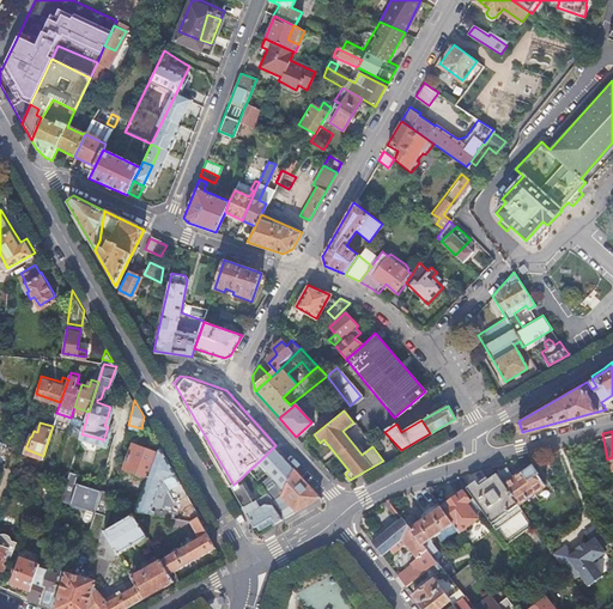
[(102,439),(83,434),(83,437),(83,439),(84,442),(86,444),(87,445),(90,446),(92,446),(95,446),(97,445),(99,444),(101,442),(102,439)]
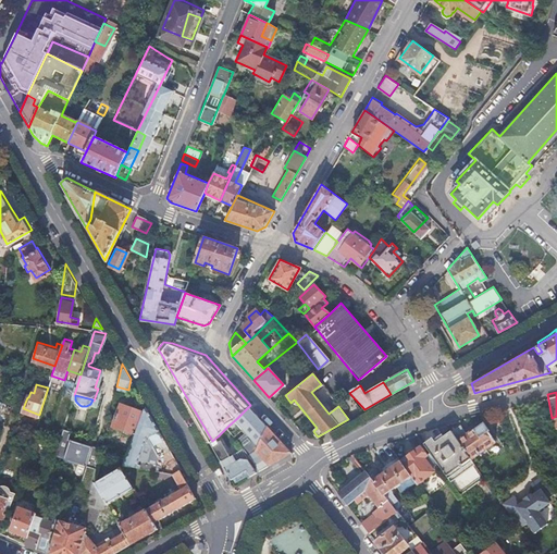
[(114,425),(126,428),(125,431),(135,433),(136,431),(144,408),(122,402),(114,425)]
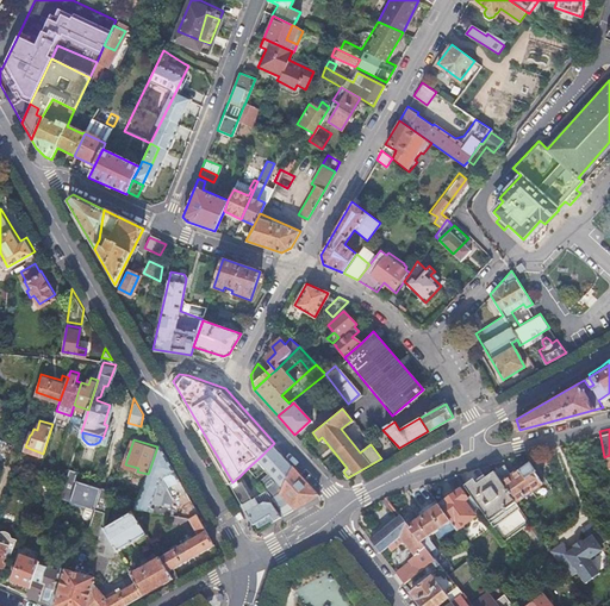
[(199,511),(186,488),(159,441),(157,447),(149,472),(148,474),(138,505),(190,517),(198,512),(199,511)]
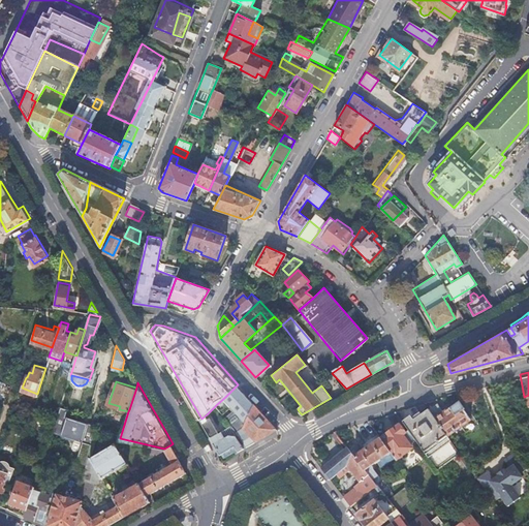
[(276,428),(238,384),(225,397),(232,410),(226,415),(232,424),(237,434),(242,442),(245,447),(259,438),(276,428)]
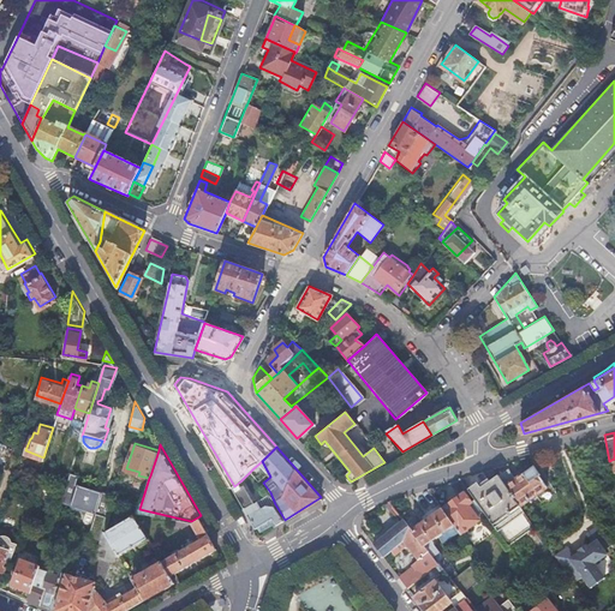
[(509,465),(500,471),(501,472),(503,475),(521,503),(549,485),(542,475),(544,474),(536,462),(517,475),(509,465)]
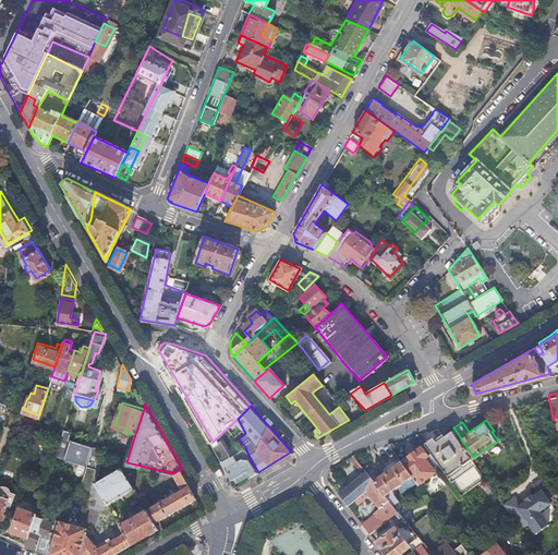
[(82,484),(91,486),(101,447),(70,437),(72,431),(64,429),(58,453),(88,463),(82,484)]
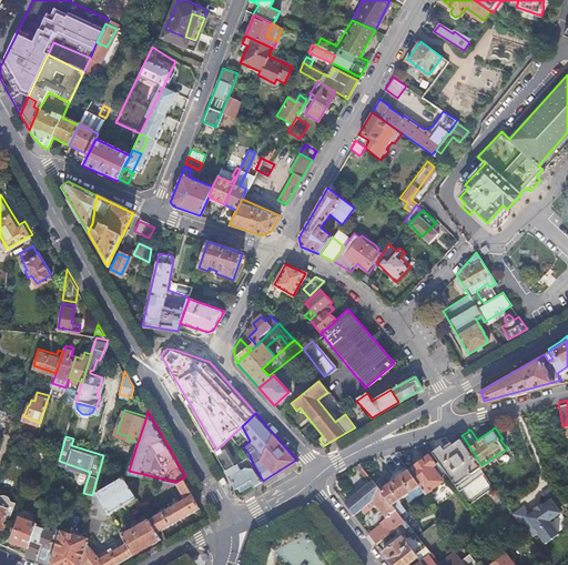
[(444,442),(439,444),(434,449),(449,472),(457,483),(483,465),(482,465),(465,440),(463,436),(455,442),(453,439),(446,444),(444,442)]
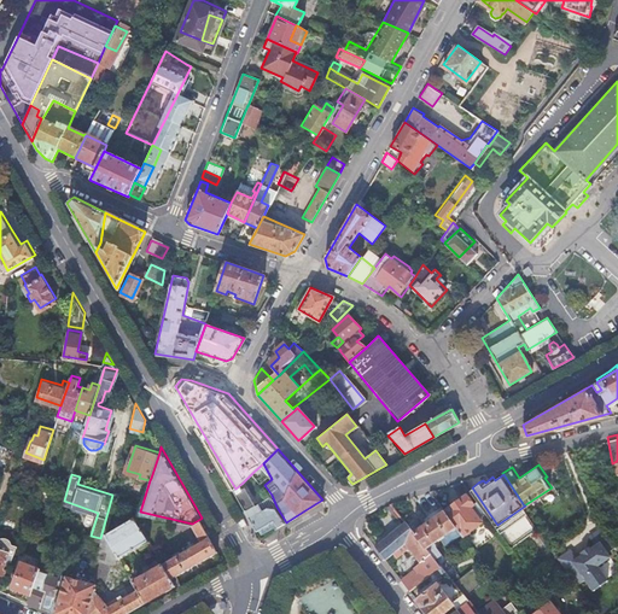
[(280,519),(283,516),(277,507),(275,508),(267,507),(258,512),(255,506),(242,484),(235,489),(251,518),(257,528),(273,519),(277,525),(279,526),(283,524),(280,519)]
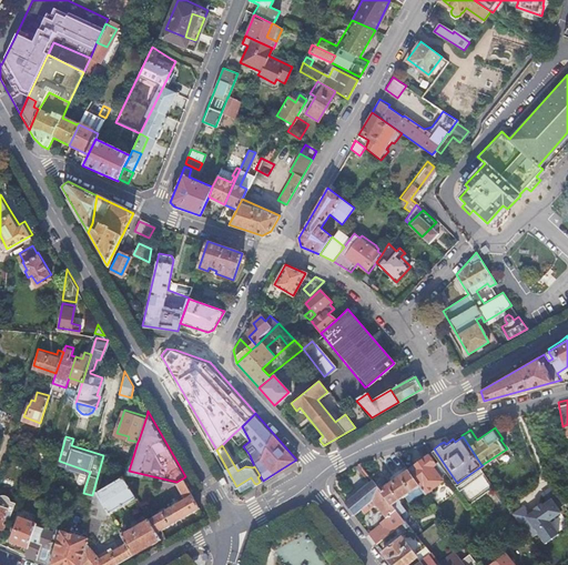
[(434,449),(409,465),(421,482),(425,487),(427,491),(445,478),(443,475),(449,472),(434,449)]
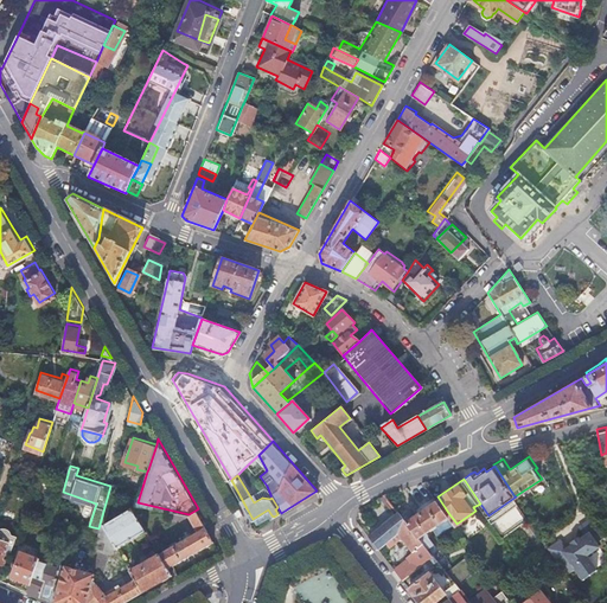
[(267,486),(250,496),(254,502),(262,498),(270,499),(272,498),(267,486)]
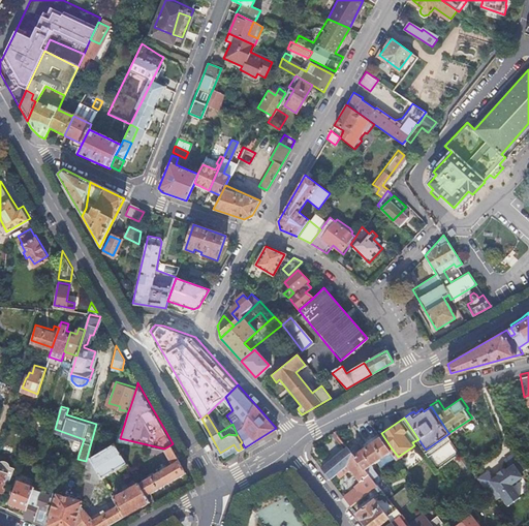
[(353,450),(374,475),(379,471),(375,465),(374,463),(373,462),(378,458),(392,449),(381,433),(374,438),(361,450),(358,445),(353,450)]
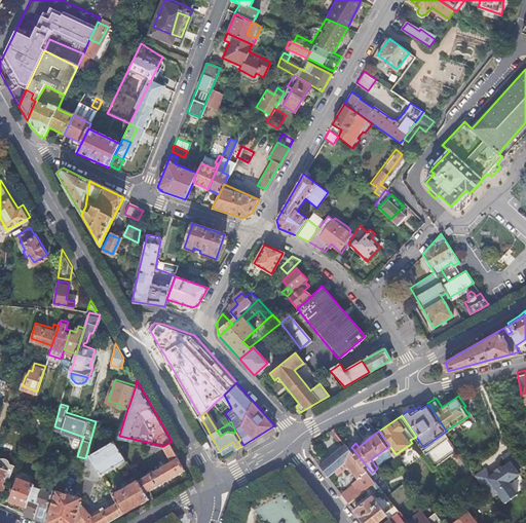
[(116,439),(91,453),(103,473),(103,474),(127,459),(116,439)]
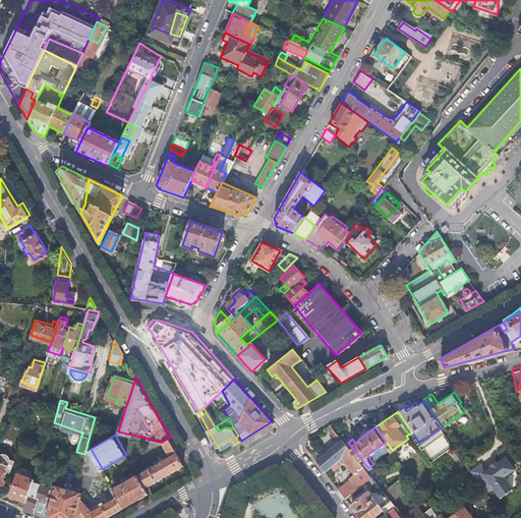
[(137,474),(145,486),(147,484),(168,473),(183,464),(178,455),(169,438),(162,442),(170,455),(154,465),(152,462),(141,468),(143,470),(137,474)]
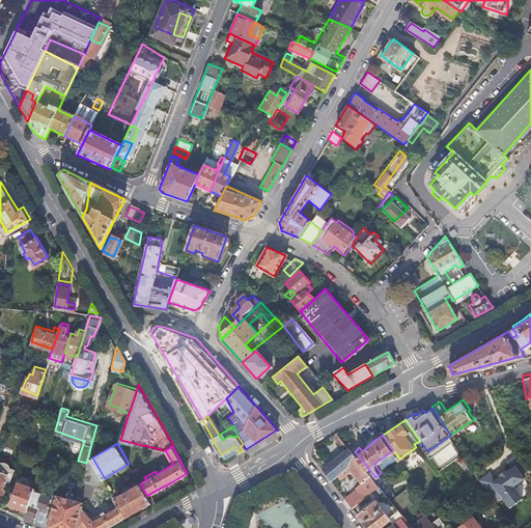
[(234,446),(221,454),(224,460),(238,451),(234,446)]
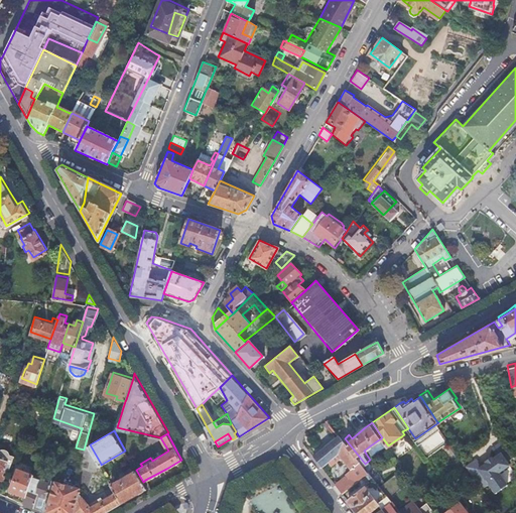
[(369,469),(365,464),(345,438),(341,433),(313,456),(321,467),(329,461),(331,464),(342,456),(351,468),(346,473),(350,478),(338,487),(342,493),(370,471),(369,469)]
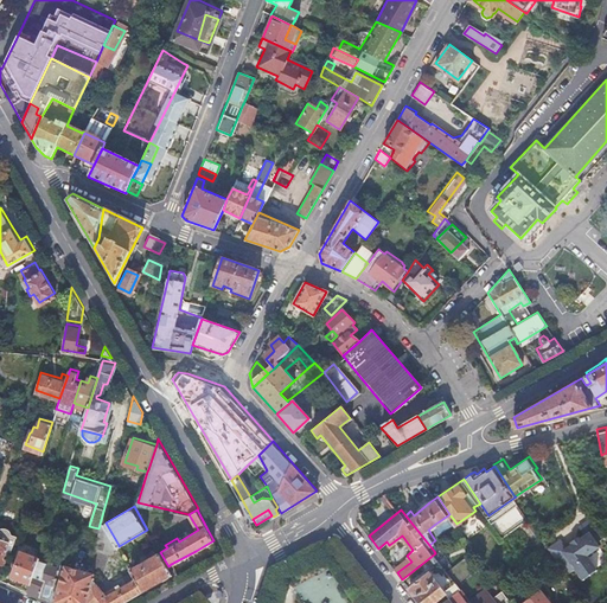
[(439,531),(454,520),(449,514),(434,525),(439,531)]
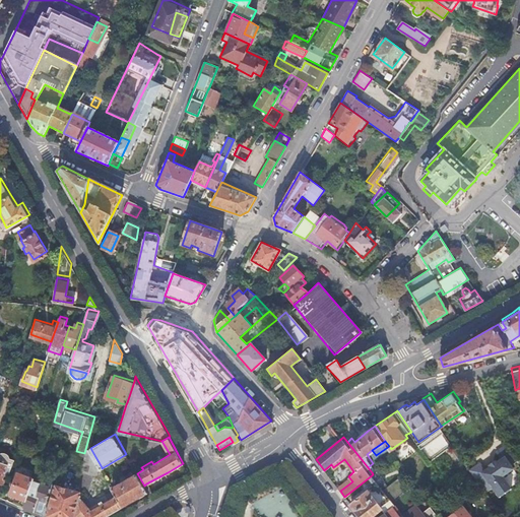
[(87,444),(84,455),(76,488),(83,490),(89,492),(93,471),(102,467),(90,448),(87,444)]
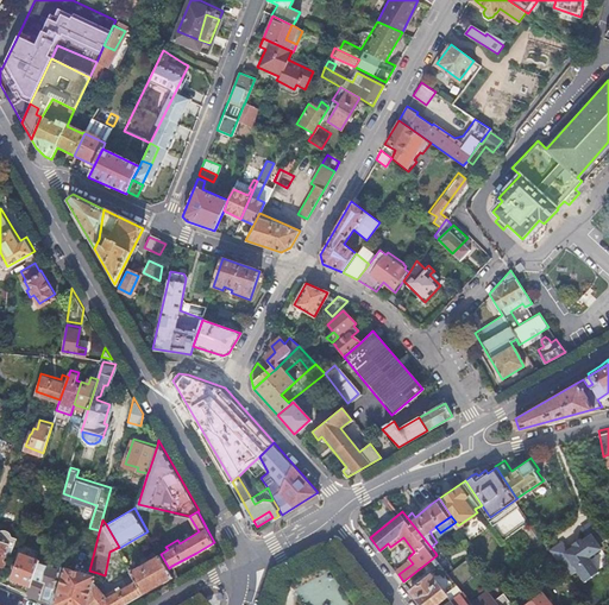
[(607,539),(591,521),(583,525),(582,528),(588,536),(583,540),(581,537),(573,542),(575,546),(570,549),(563,539),(550,548),(567,575),(577,569),(584,581),(598,572),(589,556),(601,548),(598,544),(607,539)]
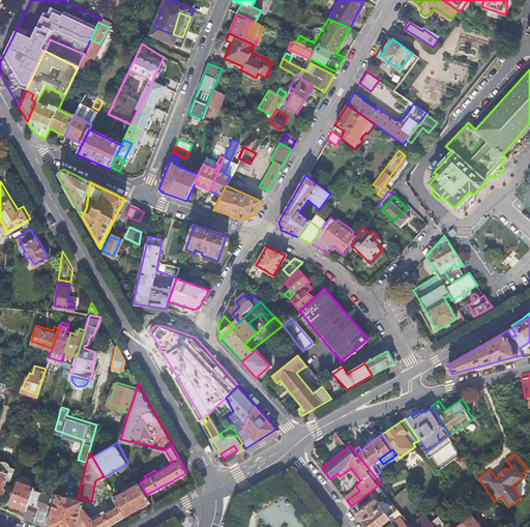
[(0,489),(4,491),(8,479),(10,479),(12,471),(16,467),(11,465),(10,463),(8,461),(6,459),(5,459),(3,459),(1,460),(0,460),(0,489)]
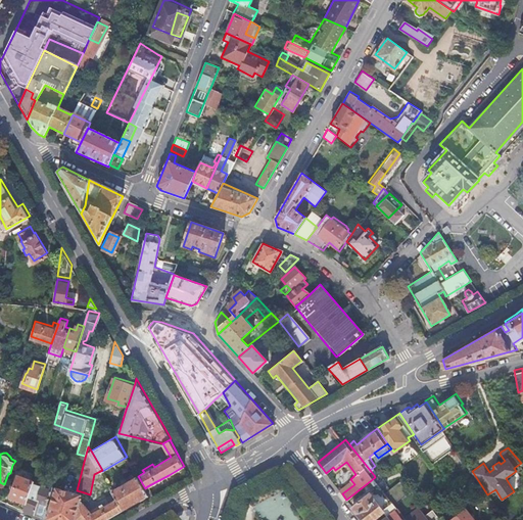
[(375,466),(370,470),(374,475),(379,471),(375,466)]
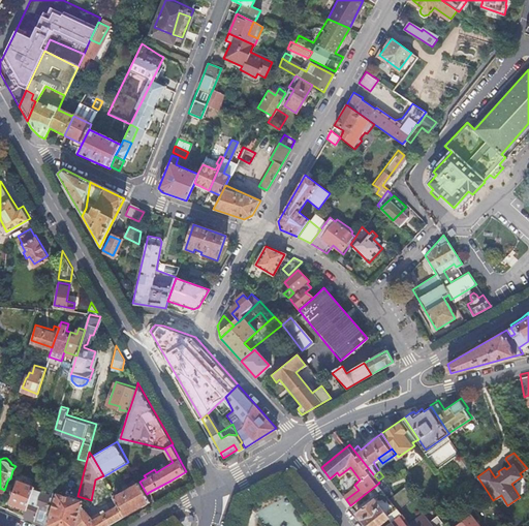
[(115,496),(118,503),(124,514),(136,507),(150,500),(147,494),(139,482),(136,476),(132,478),(135,484),(115,496)]
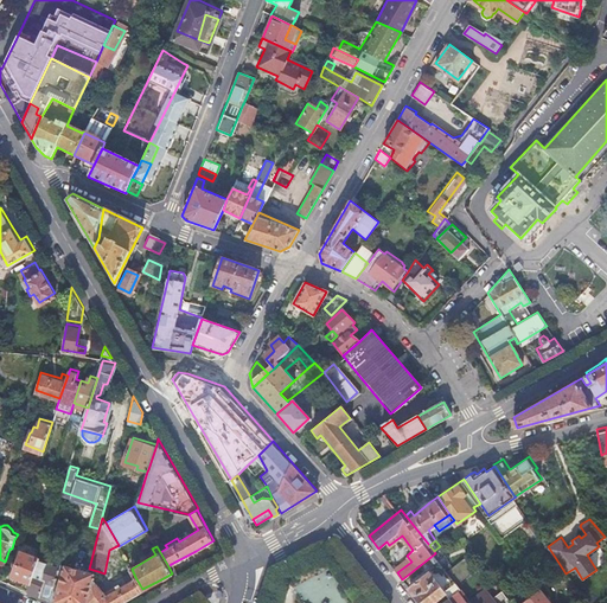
[(11,575),(30,582),(38,557),(39,555),(20,549),(11,575)]
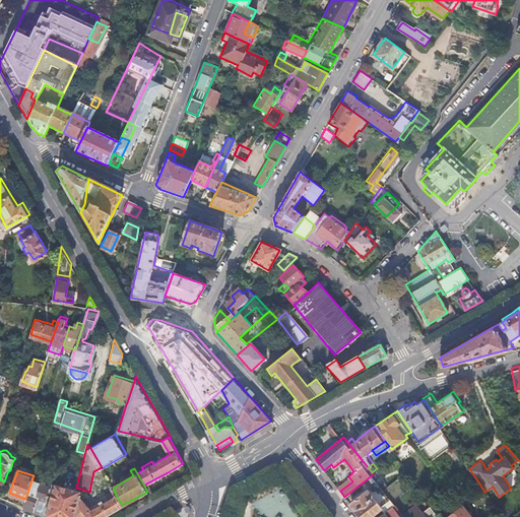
[(25,499),(23,505),(33,508),(36,510),(42,512),(45,500),(52,479),(53,478),(48,476),(47,482),(33,477),(25,499)]
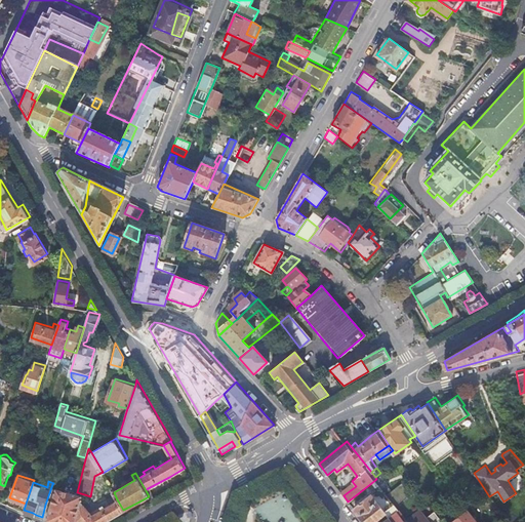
[(449,486),(455,496),(459,494),(456,489),(457,489),(453,483),(449,486)]
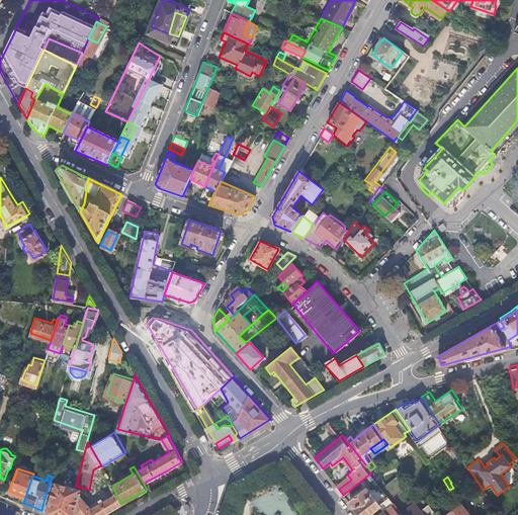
[(76,486),(52,478),(45,498),(41,510),(53,514),(68,514),(70,513),(74,514),(77,503),(81,493),(83,488),(76,486)]
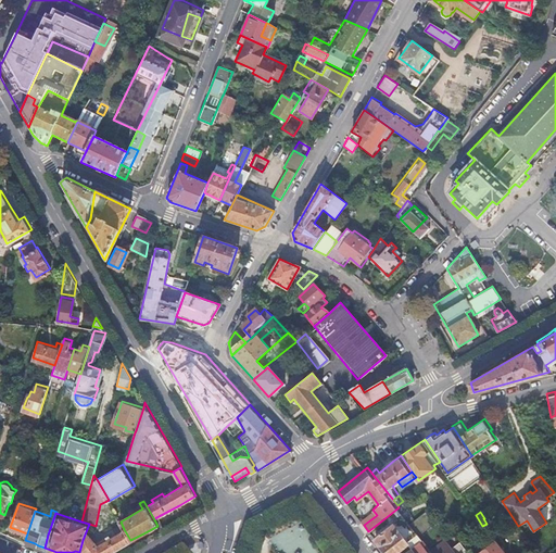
[(392,523),(374,538),(386,552),(393,552),(407,542),(392,523)]
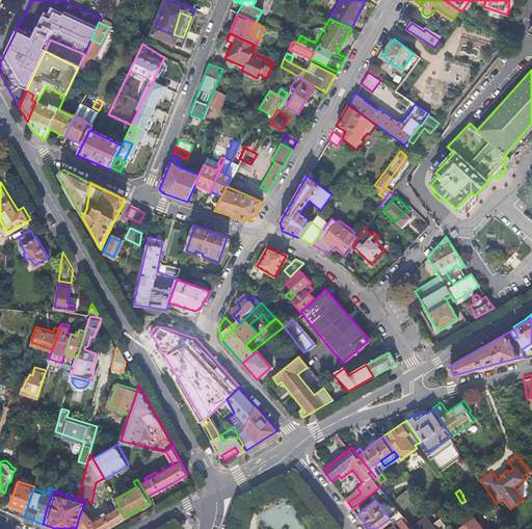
[(79,517),(76,528),(103,528),(125,517),(118,506),(108,512),(105,509),(92,518),(83,506),(79,517)]
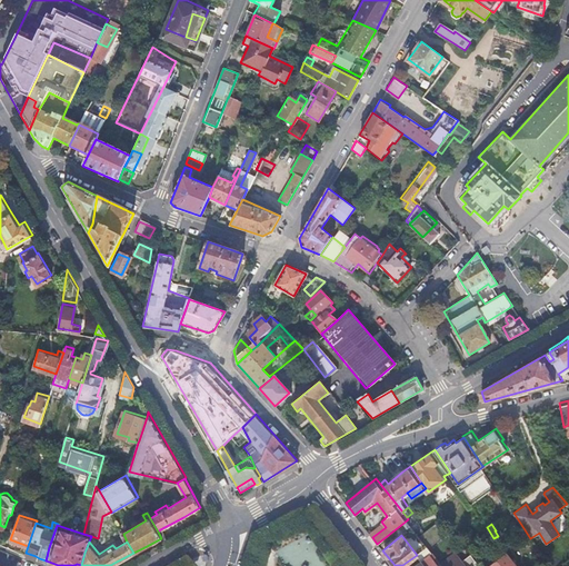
[(439,565),(426,548),(417,555),(420,559),(411,565),(439,565)]
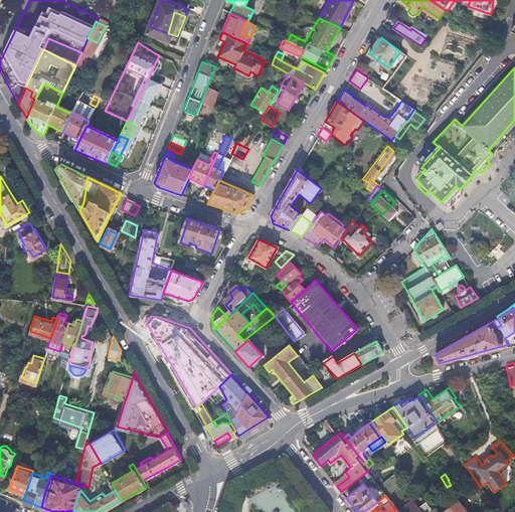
[(466,511),(458,500),(440,511),(466,511)]
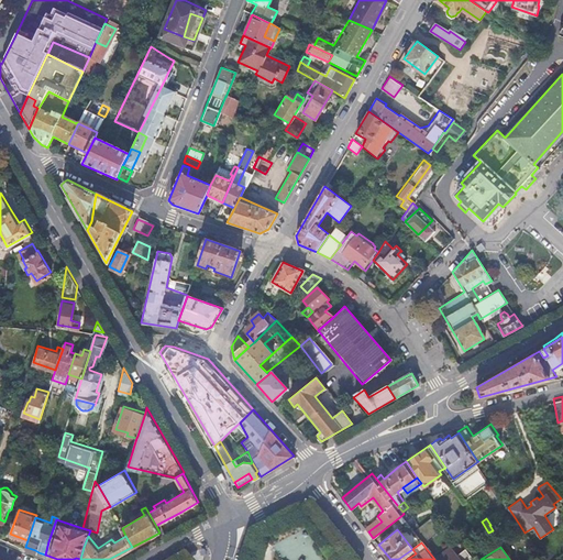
[(473,559),(467,552),(460,558),(453,548),(438,559),(473,559)]
